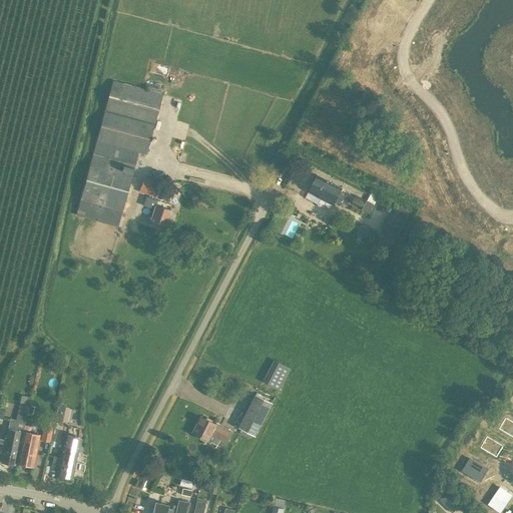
[(80,199),(76,215),(84,218),(118,227),(122,210),(128,187),(134,166),(138,152),(146,154),(163,94),(113,80),(97,140),(93,154),(80,199)]
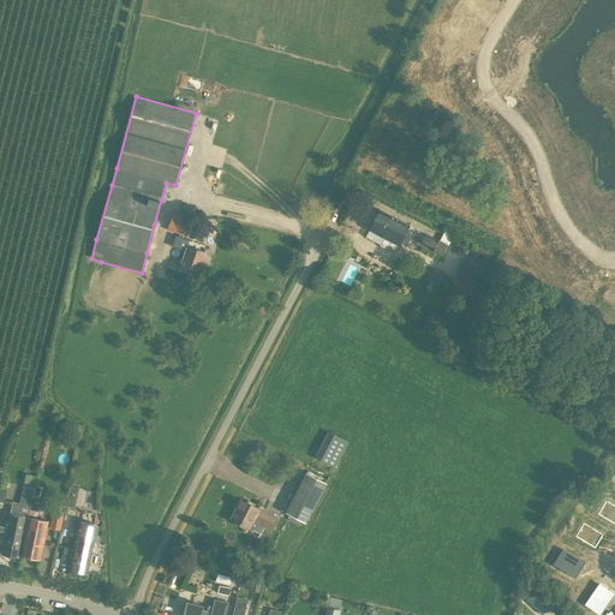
[(369,230),(399,245),(410,225),(380,210),(369,230)]
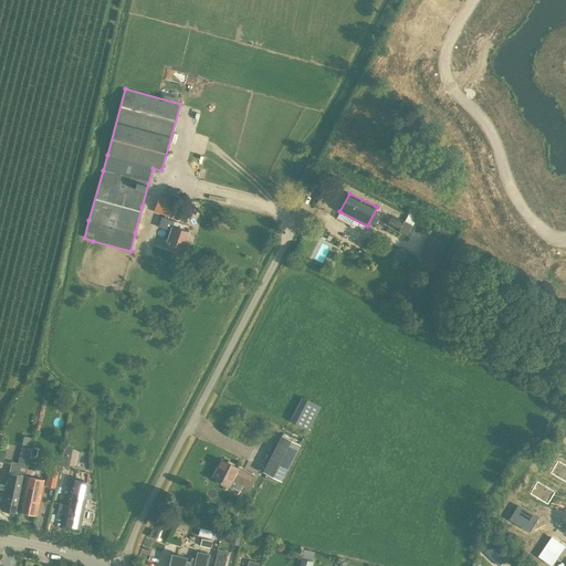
[(173,227),(174,221),(170,220),(171,217),(173,218),(178,201),(159,195),(153,211),(165,216),(164,218),(161,217),(158,227),(170,231),(165,248),(174,251),(171,258),(179,261),(181,253),(184,254),(186,244),(189,232),(173,227)]
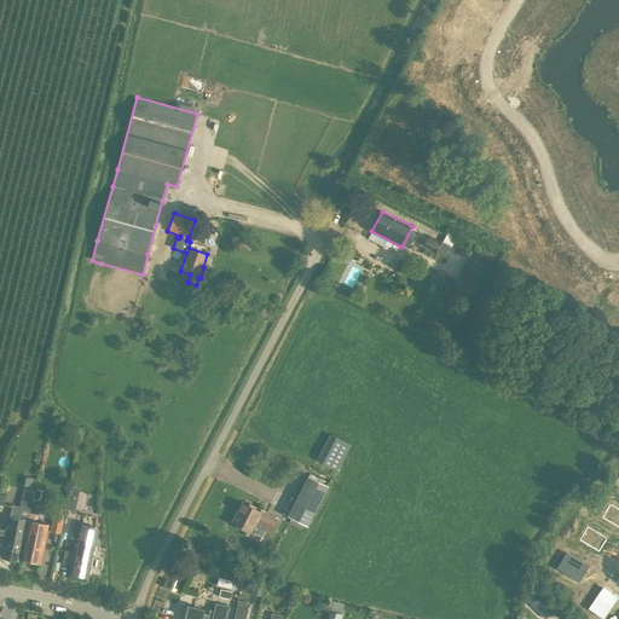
[(451,246),(428,235),(423,246),(445,258),(451,246)]
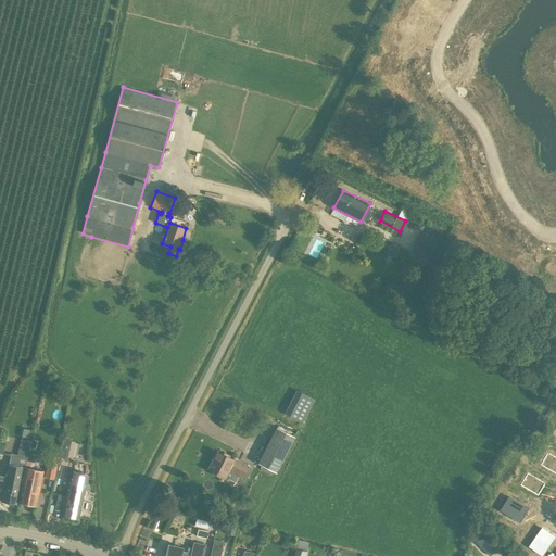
[(302,422),(315,400),(297,390),(285,413),(302,422)]
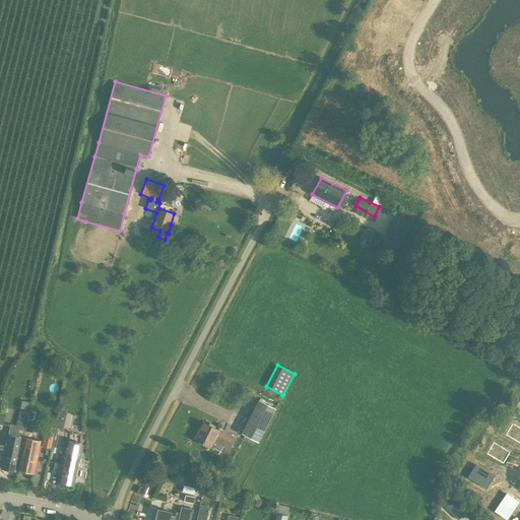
[(276,408),(258,399),(241,434),(246,436),(244,439),(252,443),(253,444),(255,441),(259,443),(276,408)]
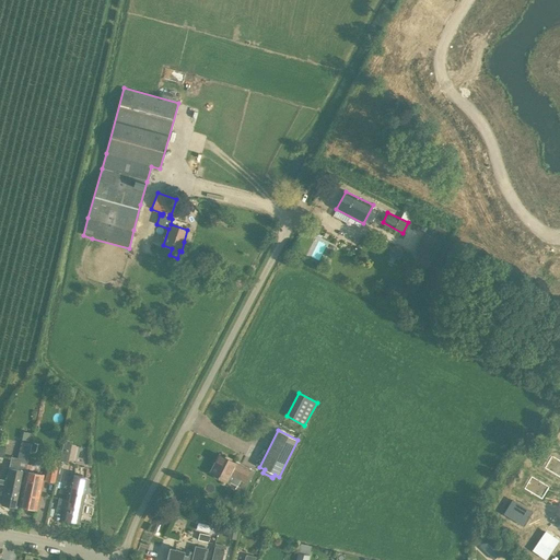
[(63,439),(58,459),(67,462),(71,441),(63,439)]
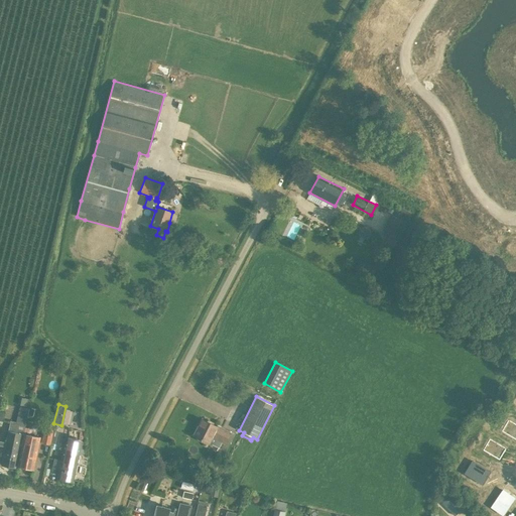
[(10,420),(8,431),(1,465),(15,468),(19,445),(22,445),(23,434),(28,415),(27,414),(28,412),(29,408),(19,406),(18,410),(16,420),(16,421),(10,420)]
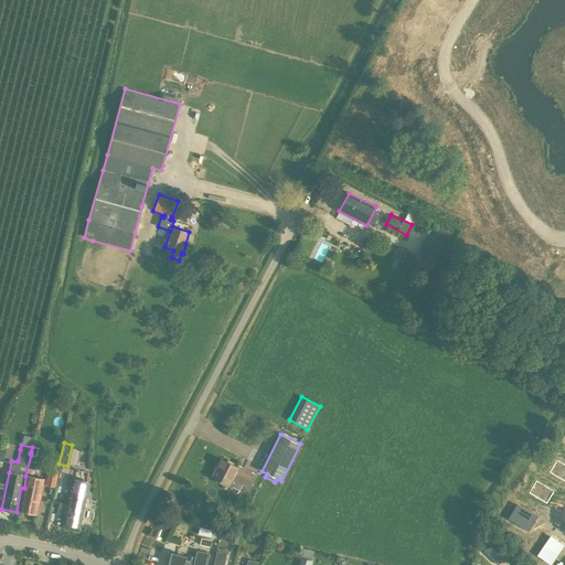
[(238,466),(237,468),(237,467),(221,459),(212,477),(228,486),(228,484),(240,490),(242,484),(247,487),(254,473),(238,466)]
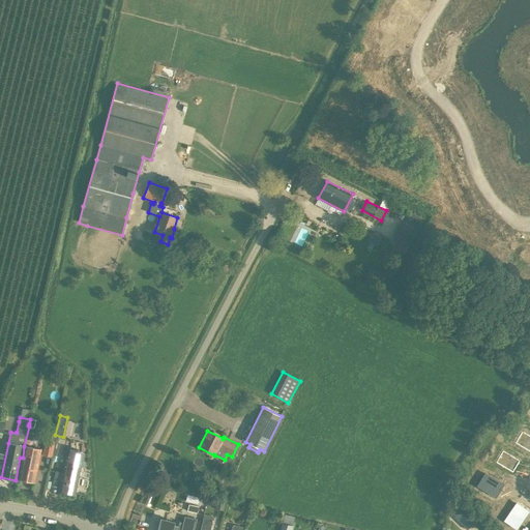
[(529,436),(523,432),(516,443),(529,450),(529,436)]
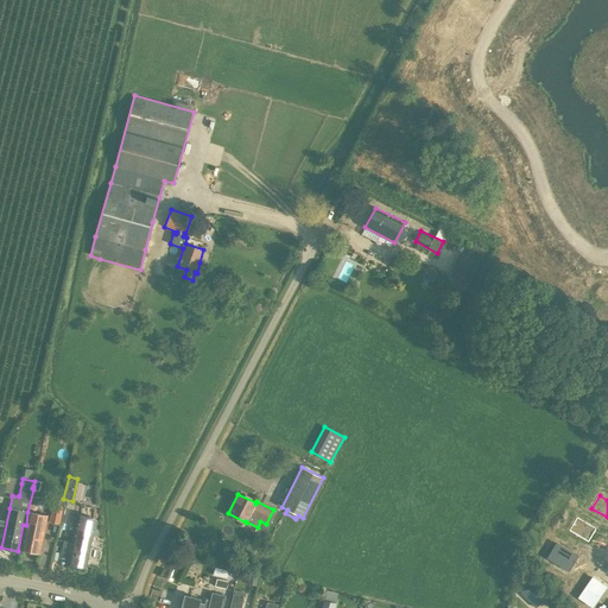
[(50,523),(59,524),(64,500),(55,498),(50,523)]
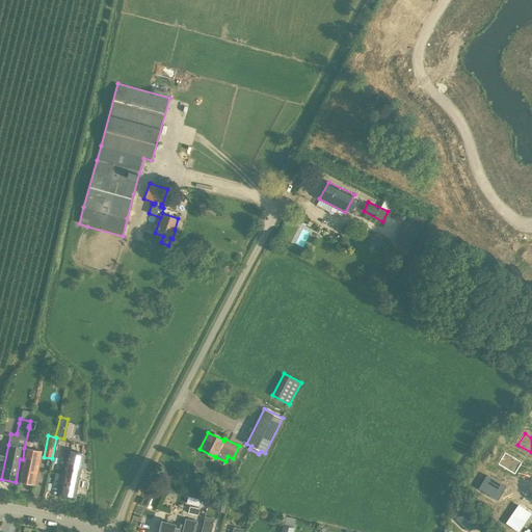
[(24,448),(23,459),(19,481),(34,484),(42,451),(24,448)]
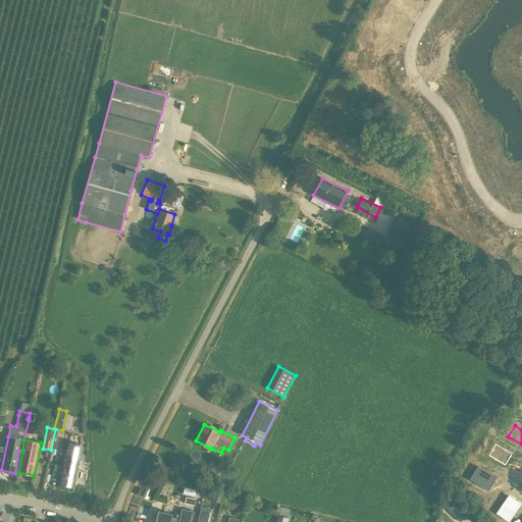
[(75,475),(80,460),(82,447),(66,444),(63,456),(61,466),(56,465),(54,473),(60,474),(58,483),(73,486),(75,475)]
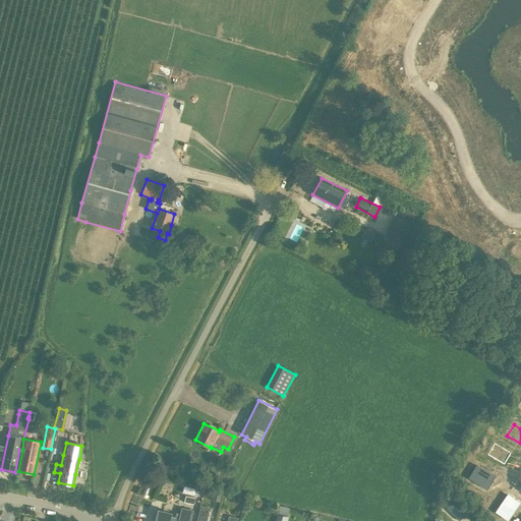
[(494,444),(487,454),(504,464),(510,453),(494,444)]
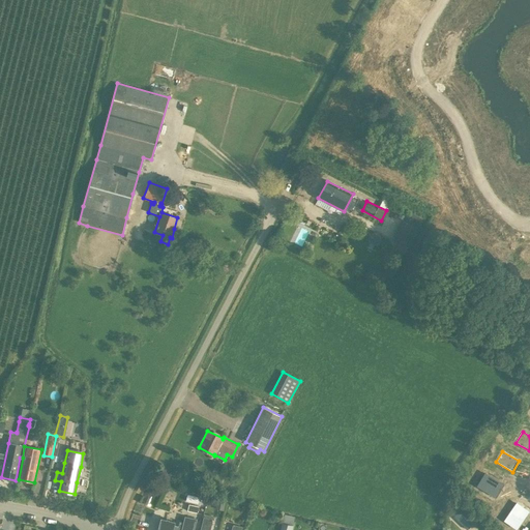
[(486,473),(477,487),(495,498),(503,484),(486,473)]
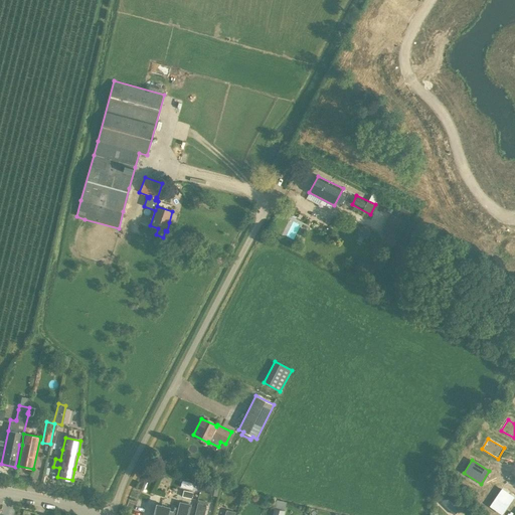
[(182,480),(180,487),(192,490),(193,483),(182,480)]
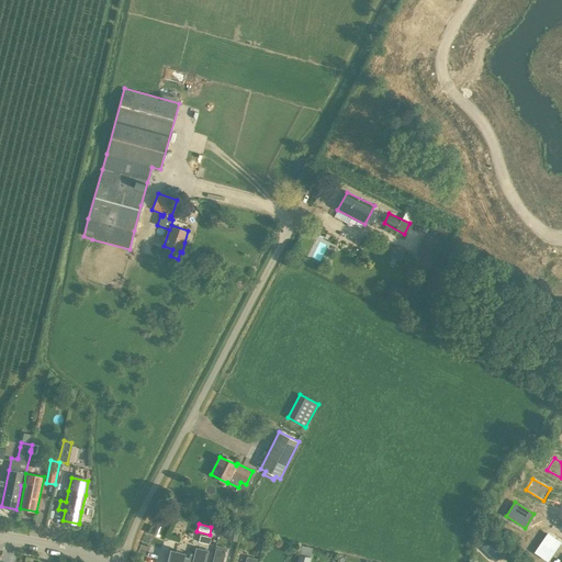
[(547,534),(535,551),(548,561),(561,542),(547,534)]
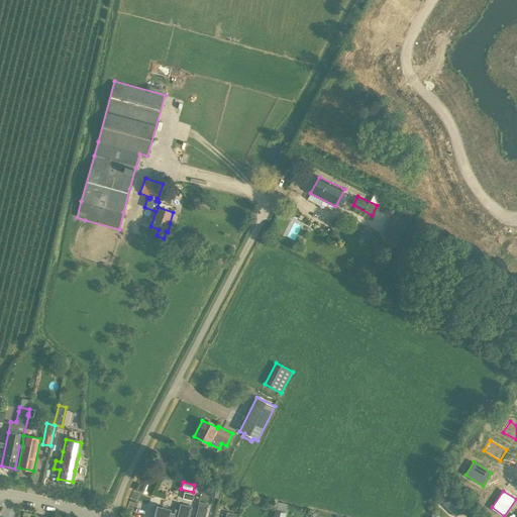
[(192,501),(194,494),(184,492),(183,499),(192,501)]
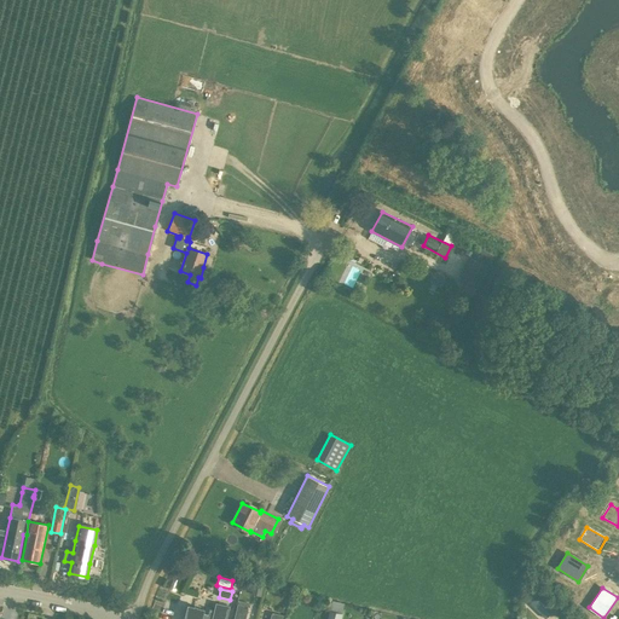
[(545,618),(554,611),(539,595),(531,603),(545,618)]
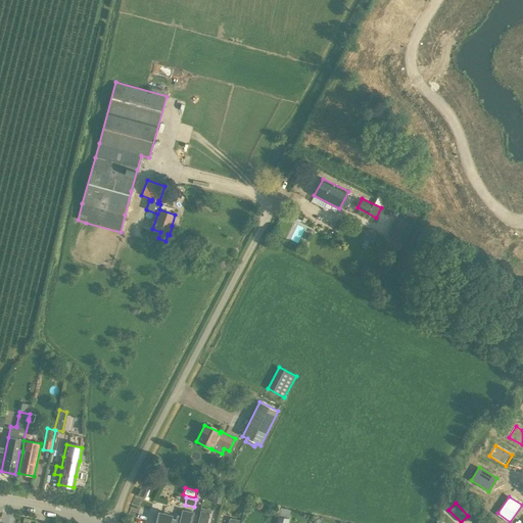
[(191,522),(194,512),(182,510),(181,516),(177,515),(176,519),(171,518),(172,515),(159,512),(155,522),(191,522)]
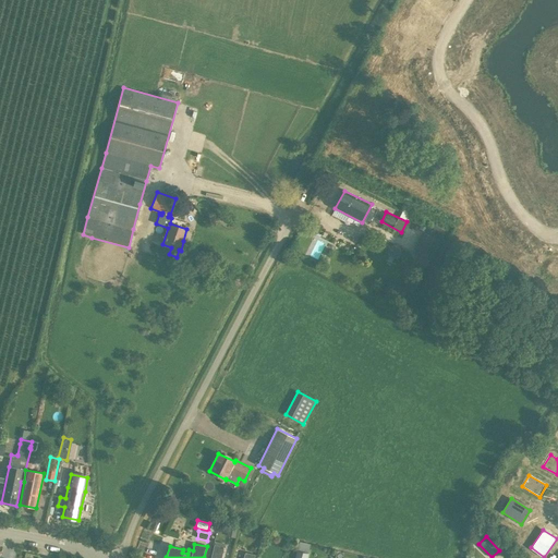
[(221,557),(223,549),(214,547),(210,557),(221,557)]
